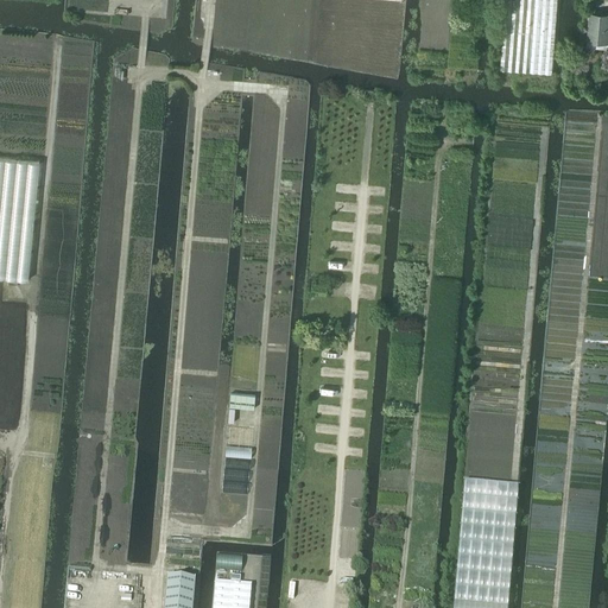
[(506,0),(505,25),(501,70),(551,74),(557,2),(557,0),(506,0)]
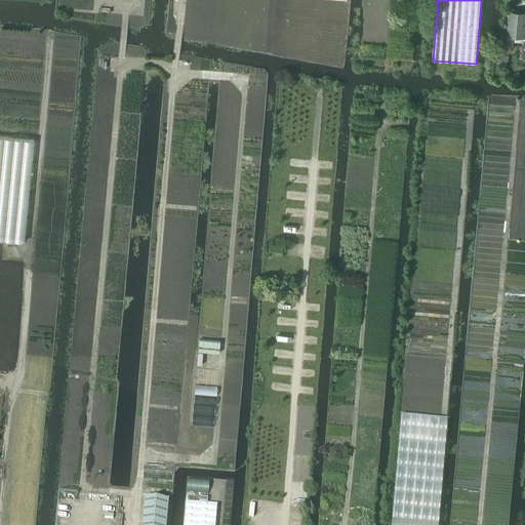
[(524,37),(524,12),(509,11),(507,37),(524,38),(524,37)]
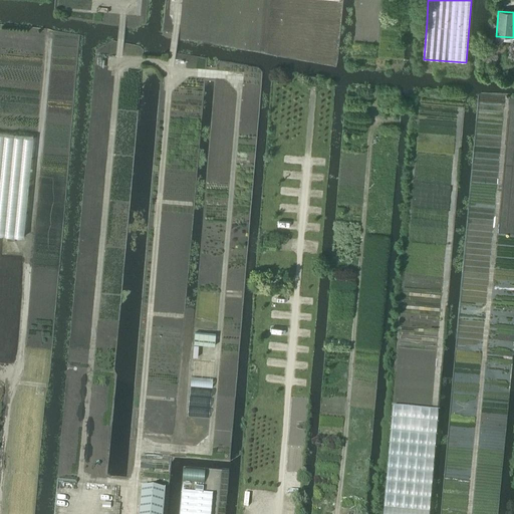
[(0,134),(0,234),(23,237),(33,138),(0,134)]
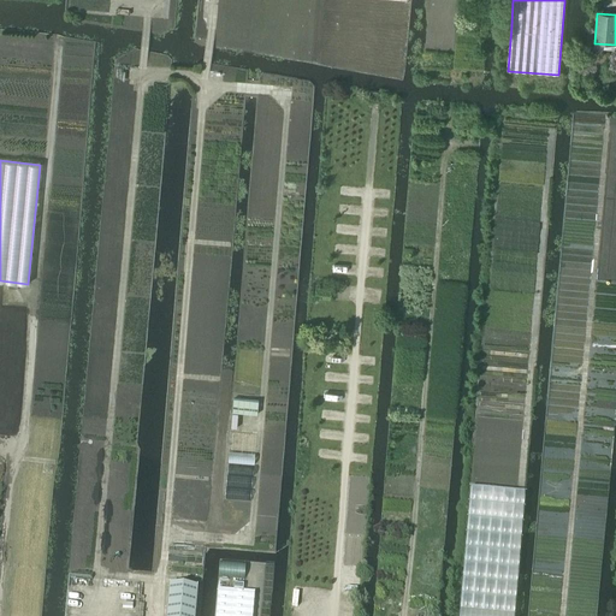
[(317,286),(315,297),(330,298),(331,288),(317,286)]
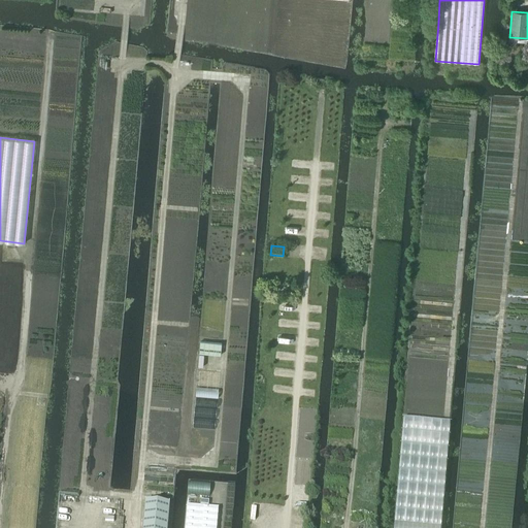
[(205,363),(219,364),(220,351),(206,350),(205,363)]
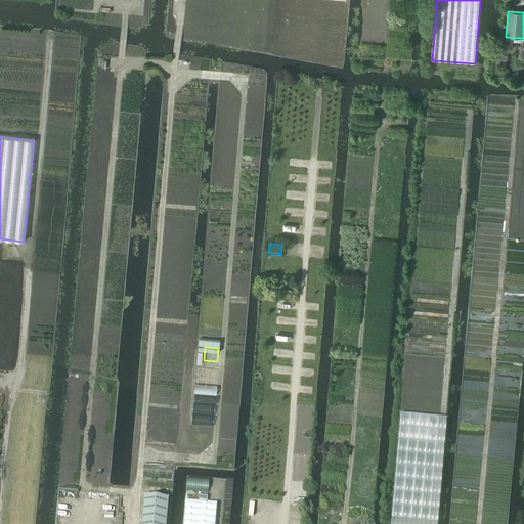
[(166,523),(168,501),(143,499),(140,523),(166,523)]
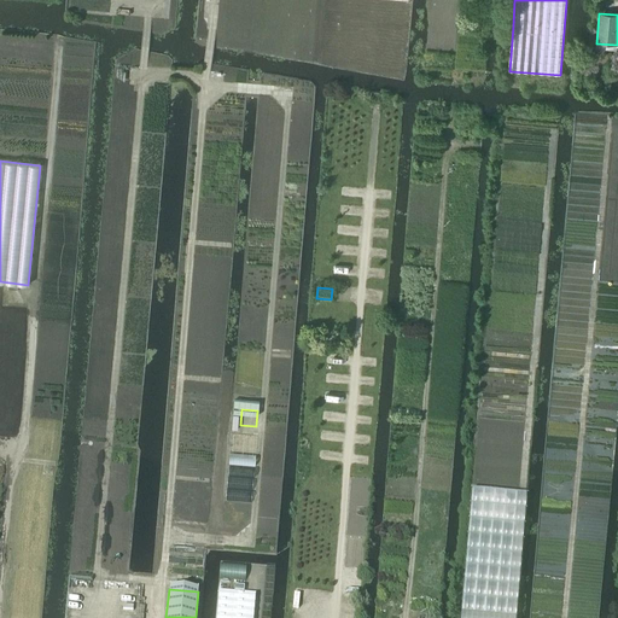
[(217,594),(215,617),(252,617),(255,598),(217,594)]
